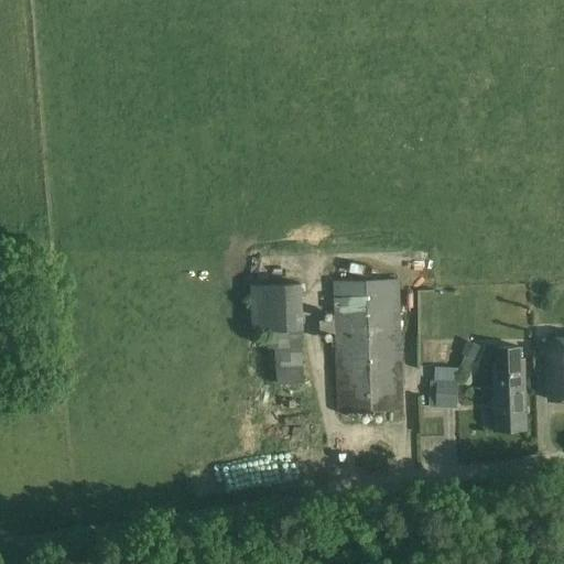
[(335,333),(338,410),(404,409),(400,279),(334,281),(335,320),(321,321),(321,333),(335,333)]
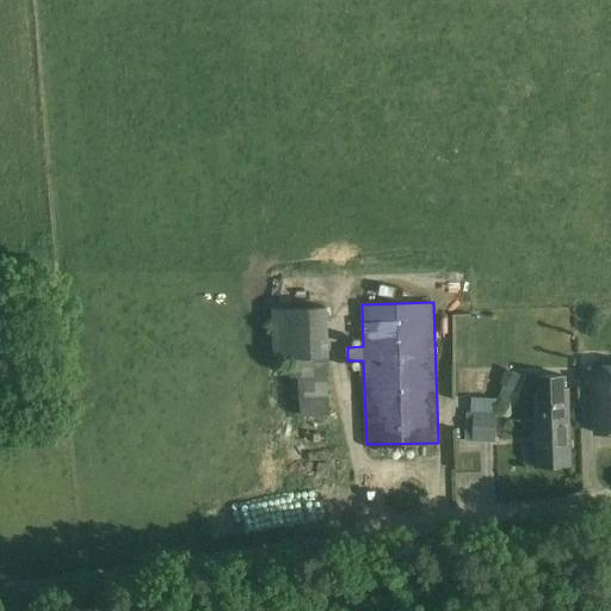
[(273,358),(289,357),(326,357),(329,357),(327,306),(272,308),(273,358)]
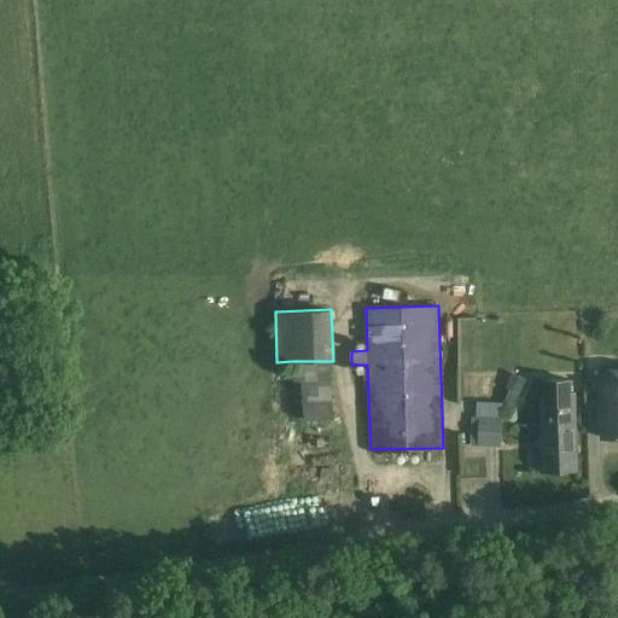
[(589,375),(589,385),(599,385),(598,438),(617,437),(617,368),(599,369),(599,375),(589,375)]
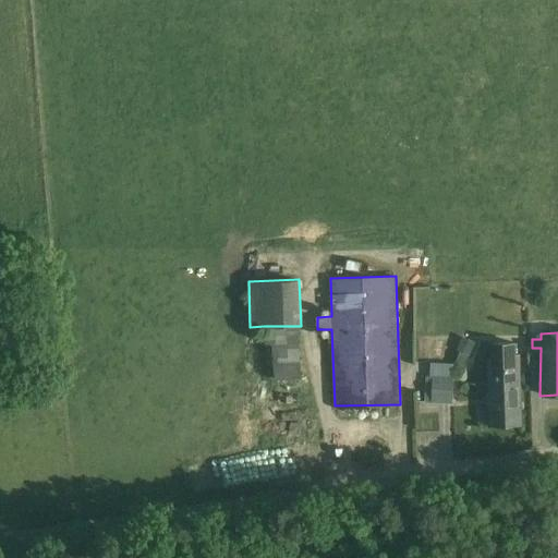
[(463,341),(457,366),(470,370),(476,344),(463,341)]
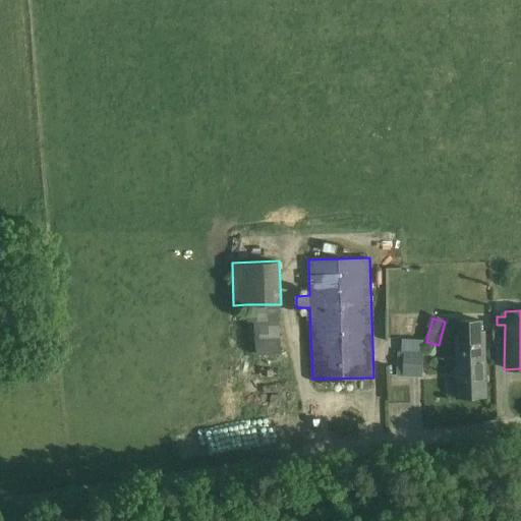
[(460,321),(460,337),(456,337),(456,397),(485,396),(485,331),(480,331),(480,321),(460,321)]
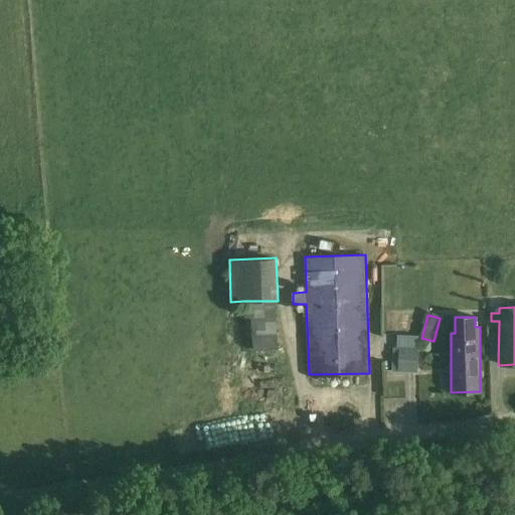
[(416,372),(417,348),(396,347),(393,347),(392,371),(416,372)]
